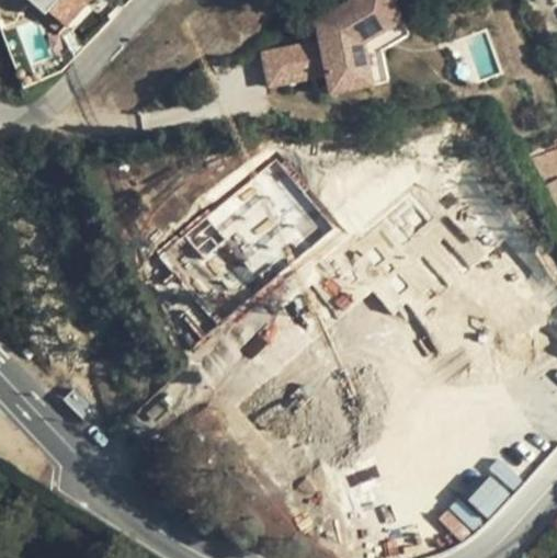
[(46,10),(63,26),(89,0),(27,0),(43,14),(46,10)]
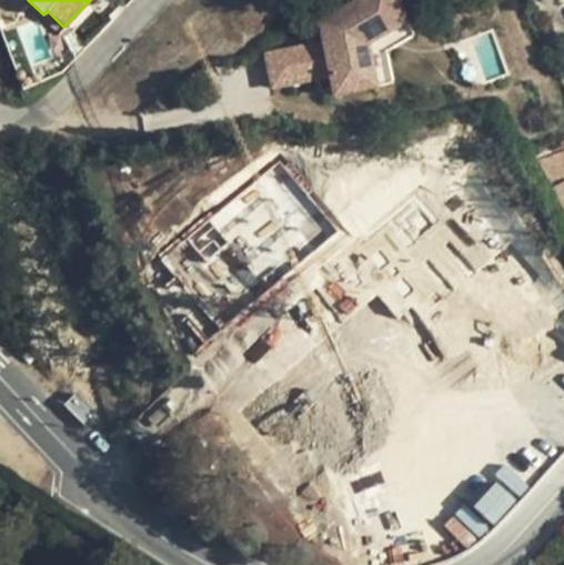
[(322,44),(264,57),(270,89),(329,78),(332,98),(374,90),(365,47),(404,24),(390,0),(361,0),(319,24),(322,44)]
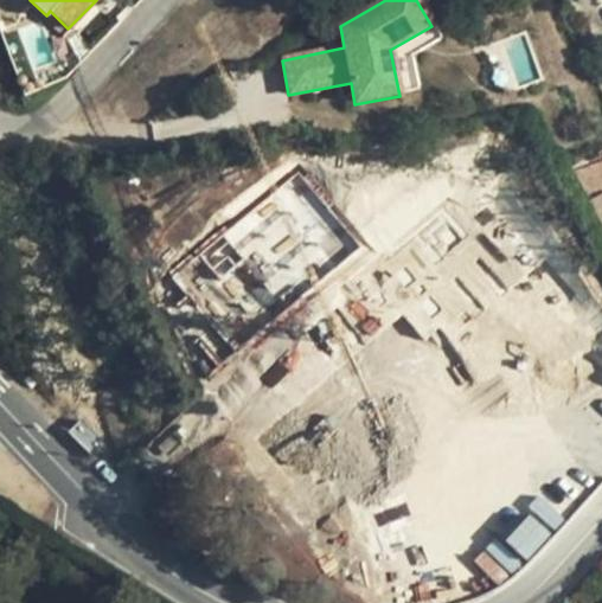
[(390,50),(399,96),(412,94),(405,62),(441,42),(431,26),(390,50)]
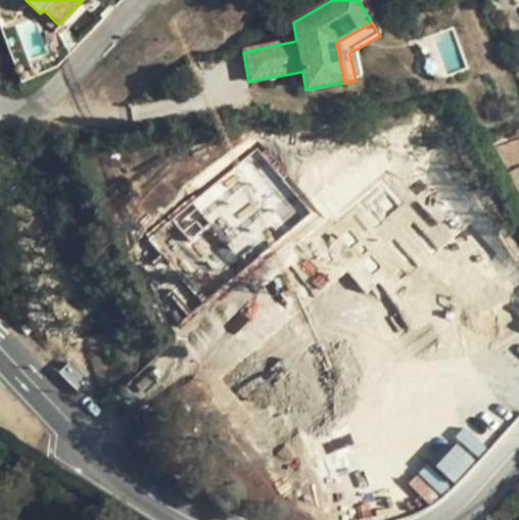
[(504,163),(518,157),(518,135),(496,144),(504,163)]
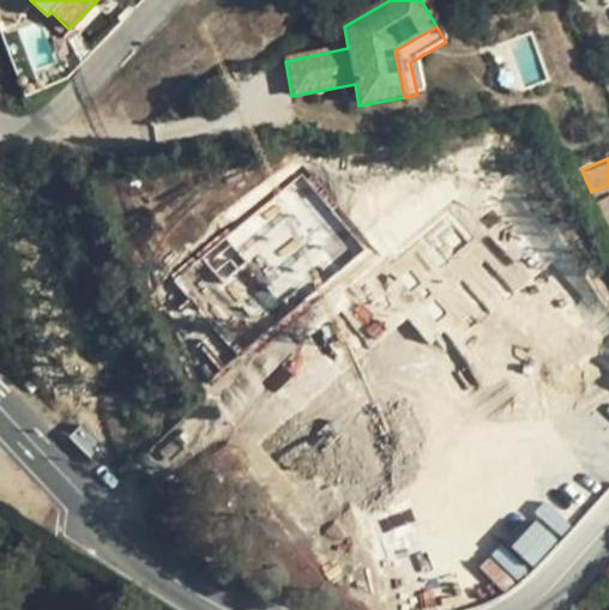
[(228,345),(360,241),(300,167),(168,272),(228,345)]
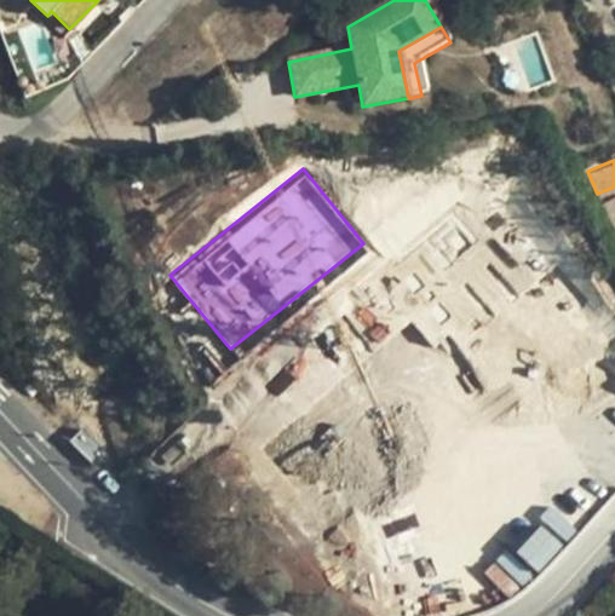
[(614,223),(614,193),(602,200),(614,223)]
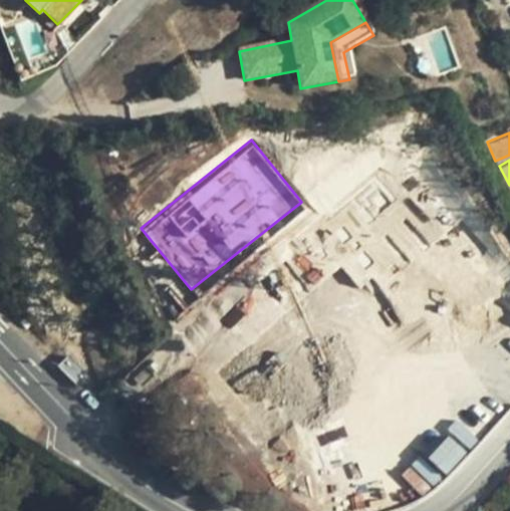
[(441,471),(472,438),(454,422),(423,455),(441,471)]
